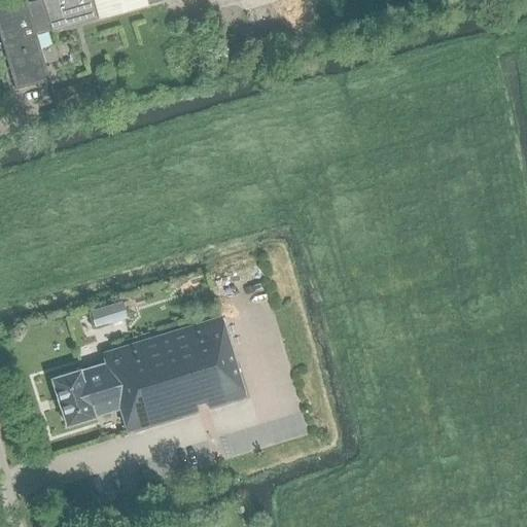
[(31,37),(35,36),(35,35),(48,31),(49,32),(161,1),(163,0),(39,0),(26,5),(25,2),(0,8),(0,40),(1,45),(31,37)]
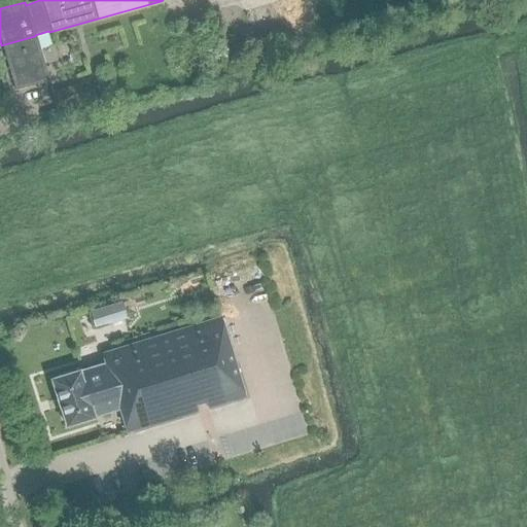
[(31,37),(1,45),(13,89),(46,80),(38,46),(33,47),(31,37)]
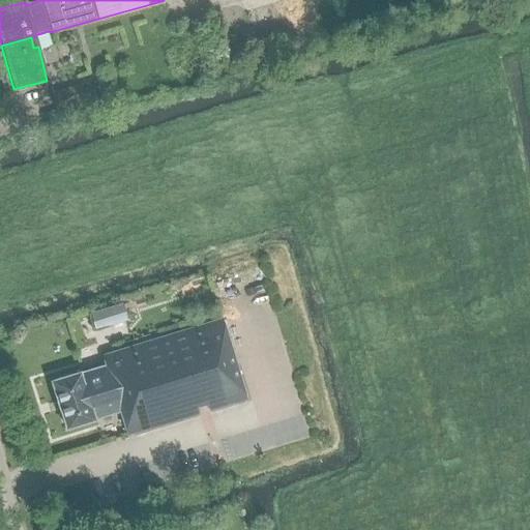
[(51,92),(55,109),(85,100),(81,84),(51,92)]
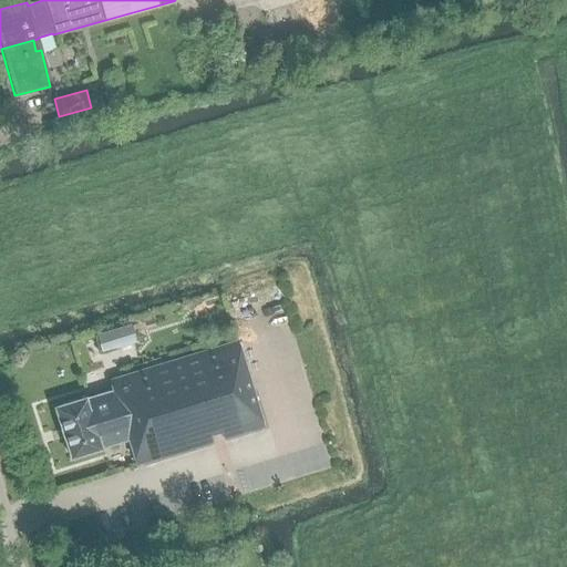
[(130,323),(109,330),(114,349),(135,342),(130,323)]
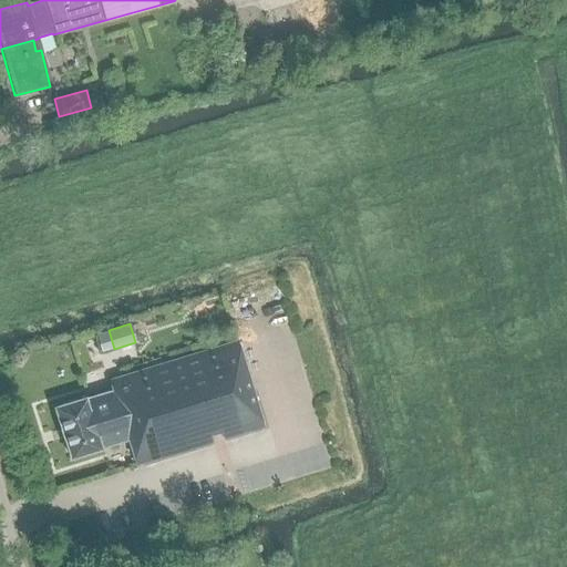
[(230,349),(111,383),(114,392),(104,394),(54,409),(70,459),(129,441),(134,464),(251,428),(230,349)]
